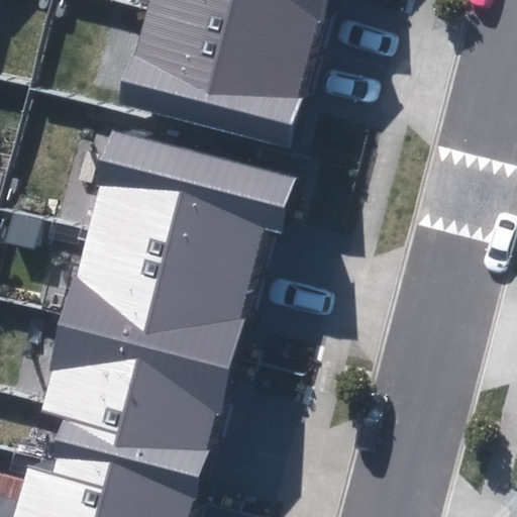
[(148,0),(144,14),(226,36),(308,58),(315,33),(318,19),(323,21),(328,0),(148,0)]
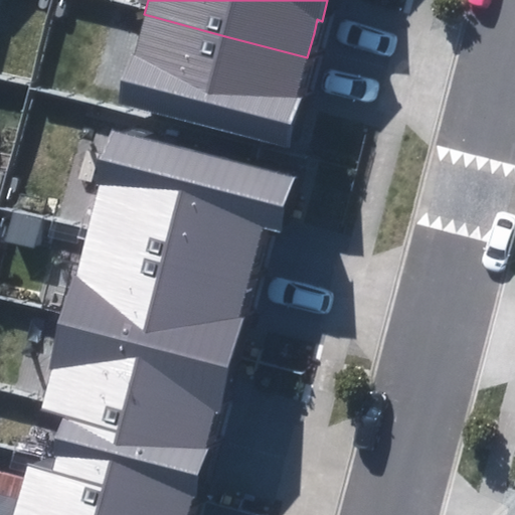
[(144,14),(122,101),(292,145),(305,96),(297,94),(304,70),(307,57),(225,36),(144,14)]
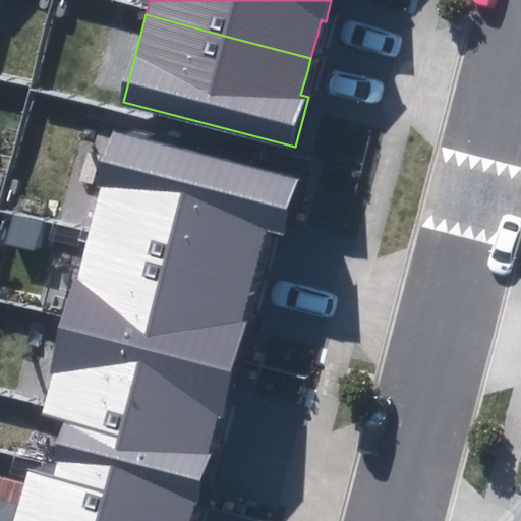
[(280,228),(292,178),(109,132),(96,185),(101,186),(90,232),(256,274),(262,253),(269,226),(280,228)]
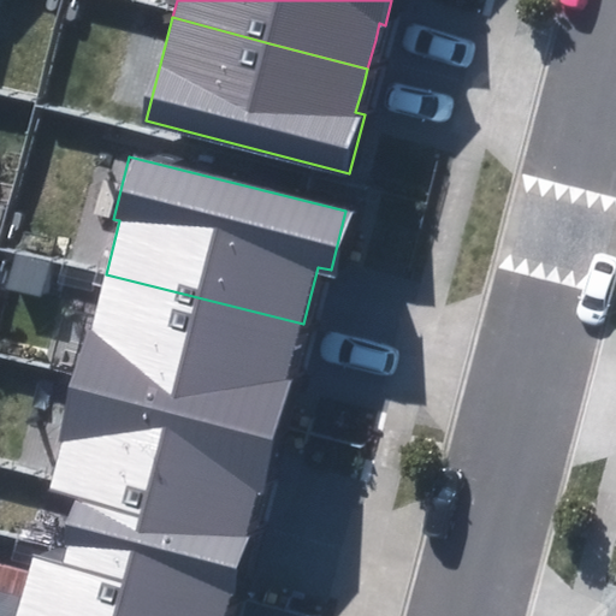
[(297,349),(303,324),(106,274),(92,329),(87,327),(81,351),(284,402),(297,349)]
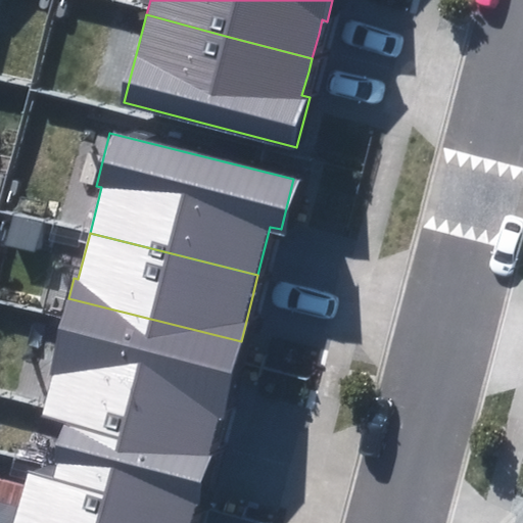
[(241,341),(68,298),(34,420),(59,427),(207,464),(219,420),(225,421),(228,409),(241,341)]
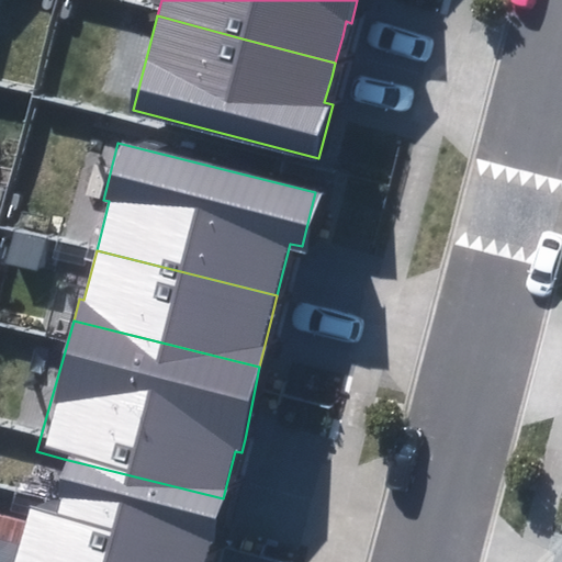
[(218,512),(223,498),(64,459),(52,506),(210,547),(218,512)]
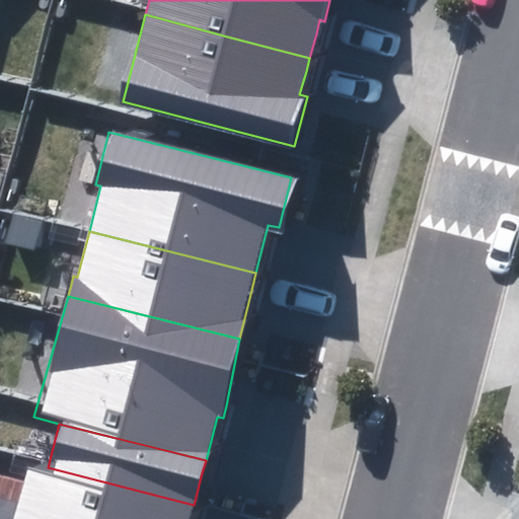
[(189,518),(194,505),(48,467),(47,472),(26,467),(12,518),(189,518)]
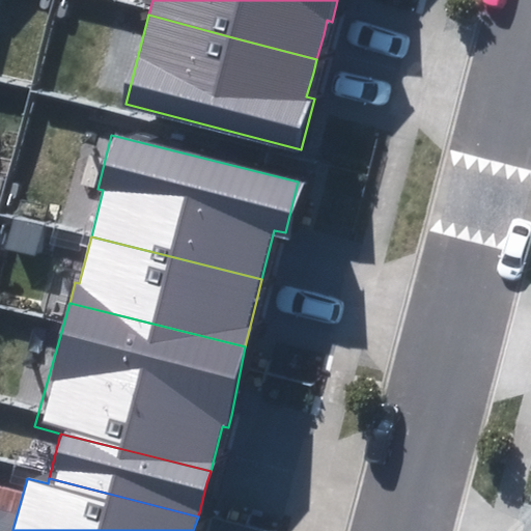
All buildings are outlined.
